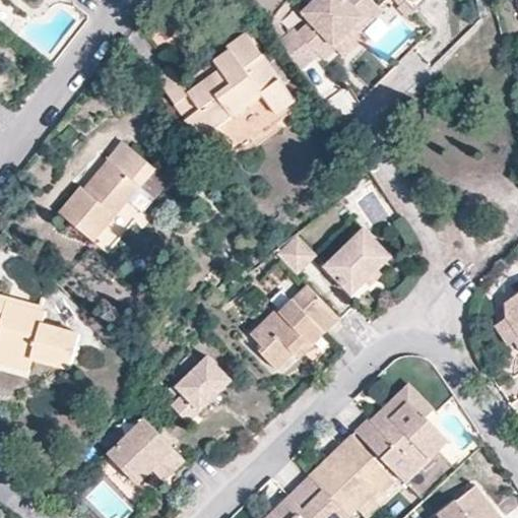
[(327,58),(338,48),(336,45),(365,15),(371,21),(385,8),(377,0),(317,0),(305,13),(313,21),(302,33),(310,41),(299,52),(295,49),(288,55),(303,74),(323,54),(327,58)]
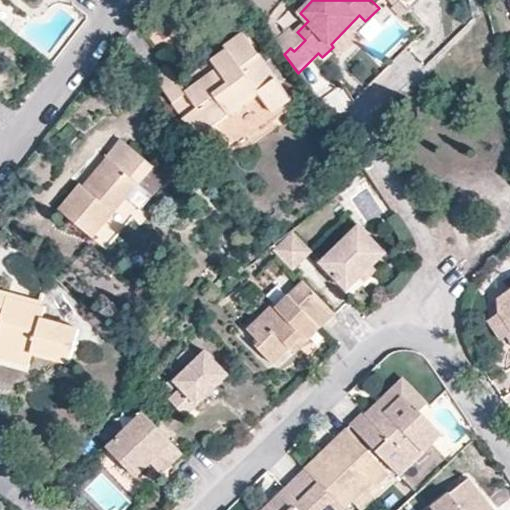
[(401,0),(411,10),(419,0),(401,0)]
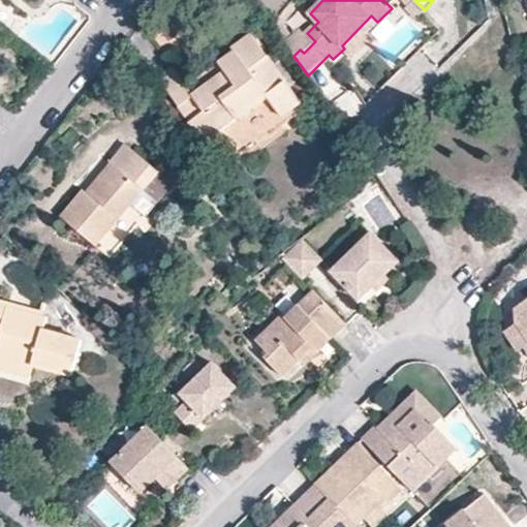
[(342,45),(344,49),(352,56),(367,41),(362,36),(377,22),(371,16),(342,45)]
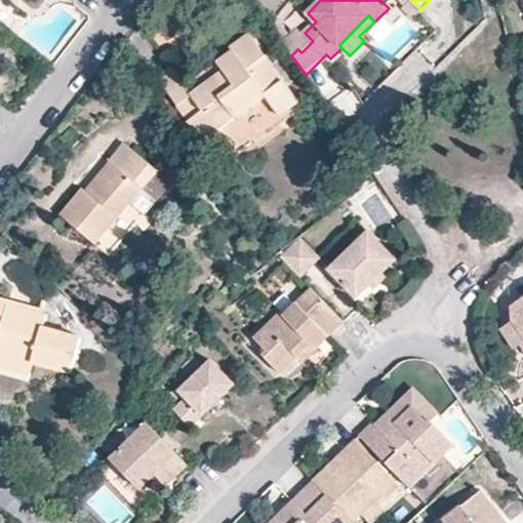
[(188,88),(182,81),(169,64),(154,74),(215,160),(234,146),(218,125),(262,93),(277,114),(296,98),(245,31),(228,43),(231,47),(212,59),(217,68),(188,88)]
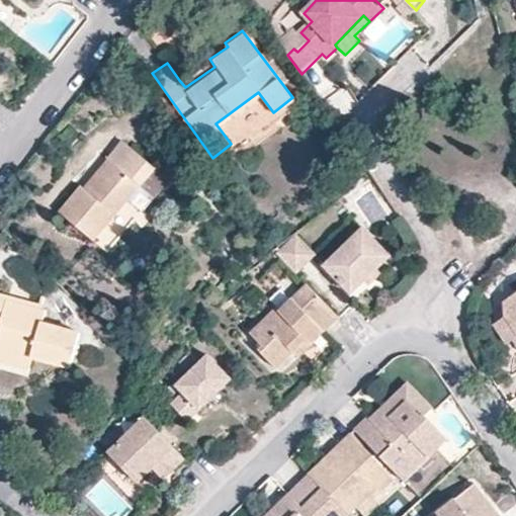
[(209,59),(179,80),(185,87),(215,67),(209,59)]
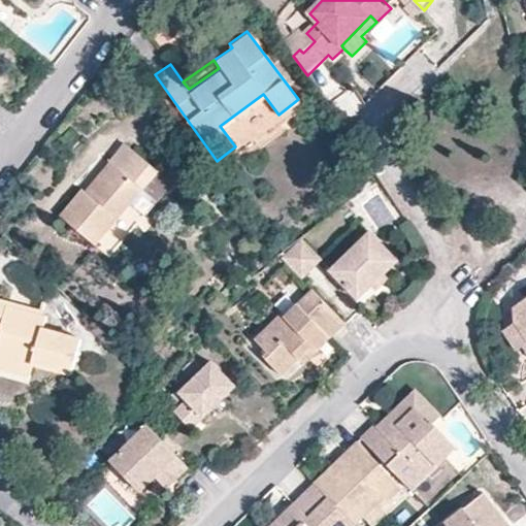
[(89,194),(84,189),(80,187),(58,215),(92,243),(156,168),(124,142),(100,169),(105,174),(89,194)]
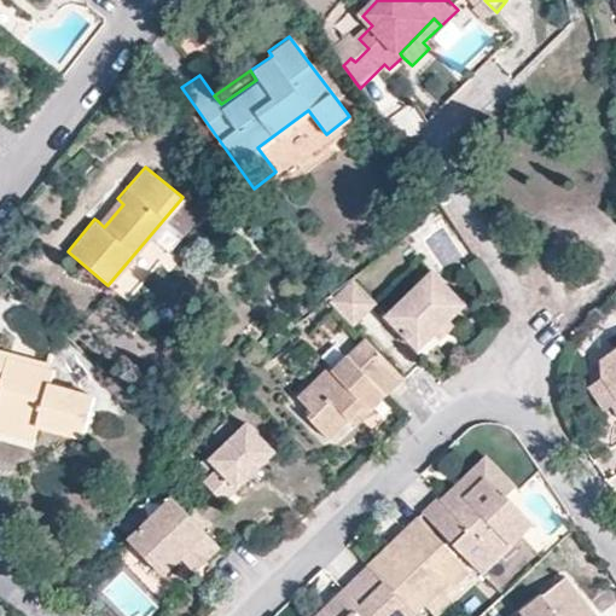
[(117,198),(98,221),(104,227),(123,204),(117,198)]
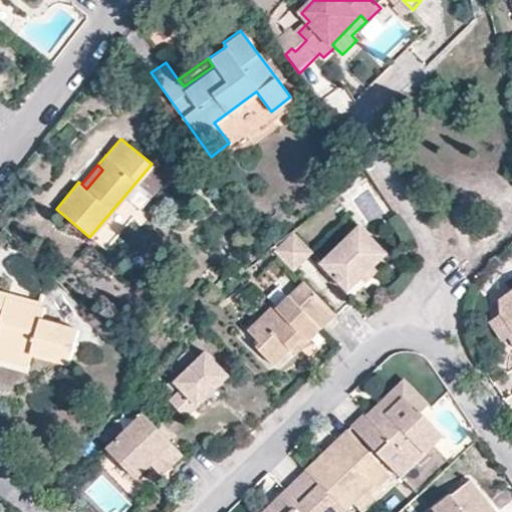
[(359,225),(321,262),(346,289),(386,251),(359,225)]
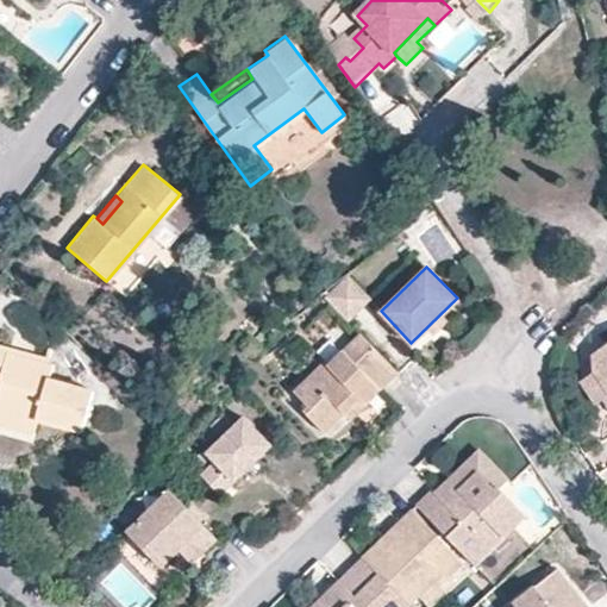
[(350,275),(326,296),(348,319),(371,298),(350,275)]
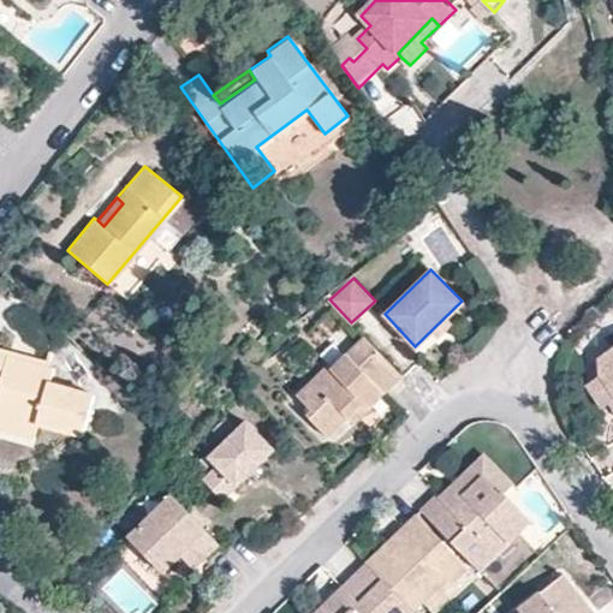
[(369,404),(400,374),(363,333),(333,363),(328,359),(296,391),(313,408),(308,411),(328,434),(347,415),(365,399),(369,404)]
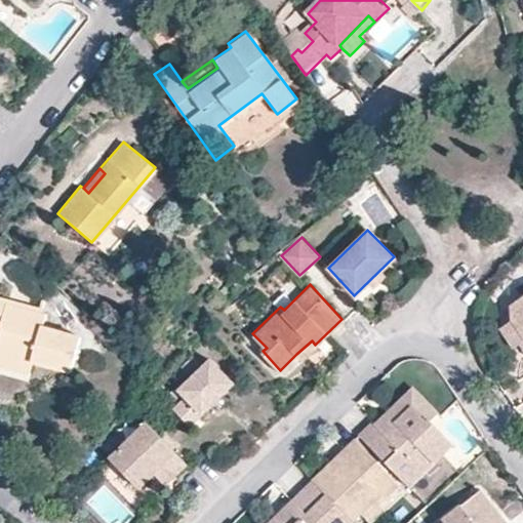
[(522,295),(511,305),(511,319),(522,336),(522,295)]
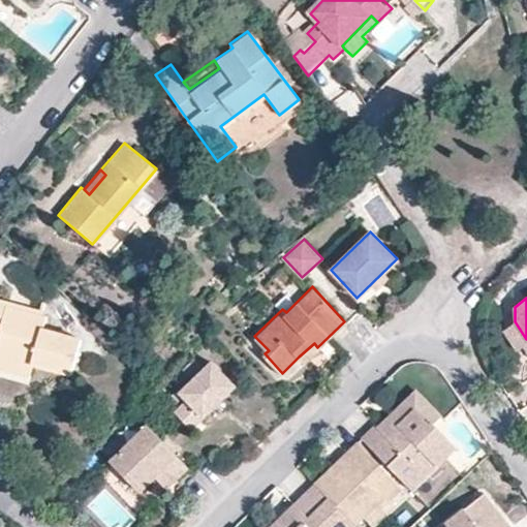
[(6,311),(7,304),(0,302),(0,360),(26,367),(66,377),(74,341),(44,333),(47,321),(41,319),(6,311)]
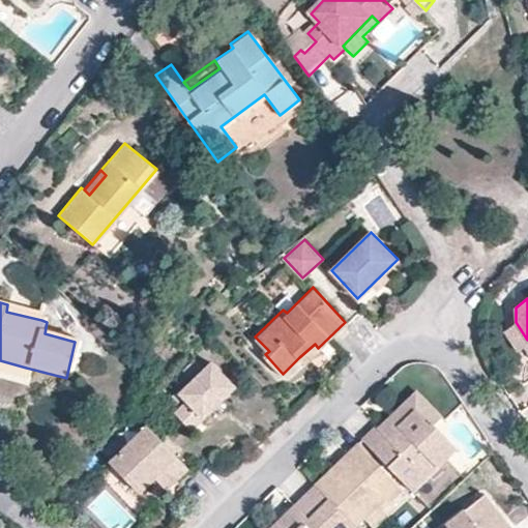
[(44,314),(7,304),(6,312),(41,320),(44,314)]
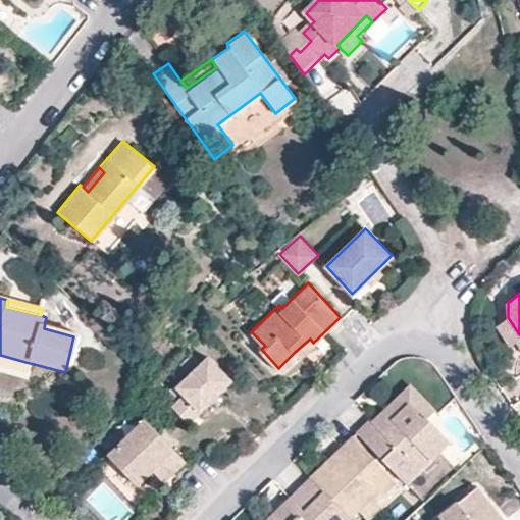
[(300,356),(313,343),(310,339),(295,352),(300,356)]
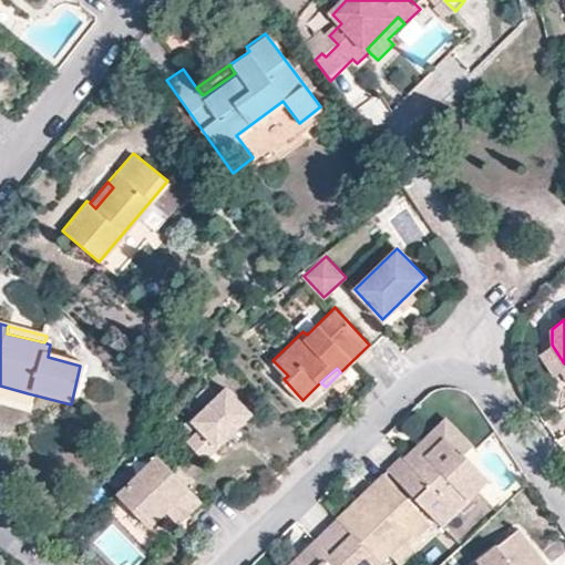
[(28,393),(0,386),(0,397),(26,404),(28,393)]
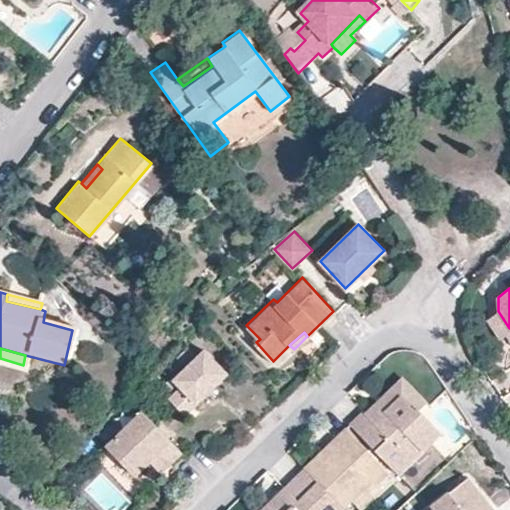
[(228,372),(205,348),(174,377),(181,384),(168,397),(185,413),(228,372)]
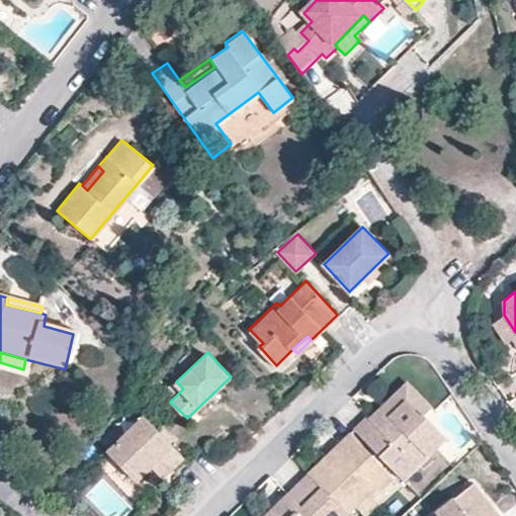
[(421,419),(423,417),(430,410),(406,384),(380,409),(390,417),(406,404),(421,419)]
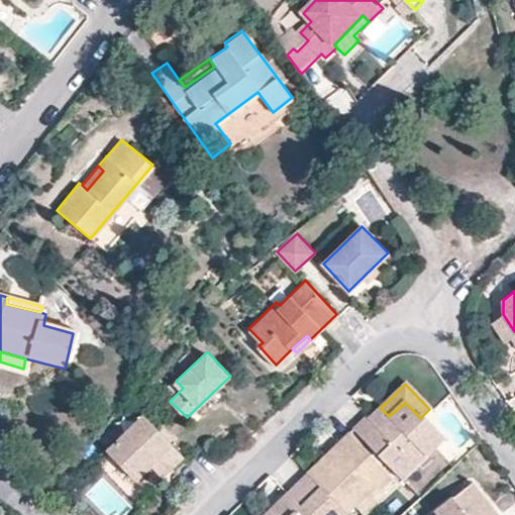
[(351,429),(401,480),(443,439),(422,416),(420,418),(405,403),(389,416),(380,408),(369,419),(366,416),(351,429)]
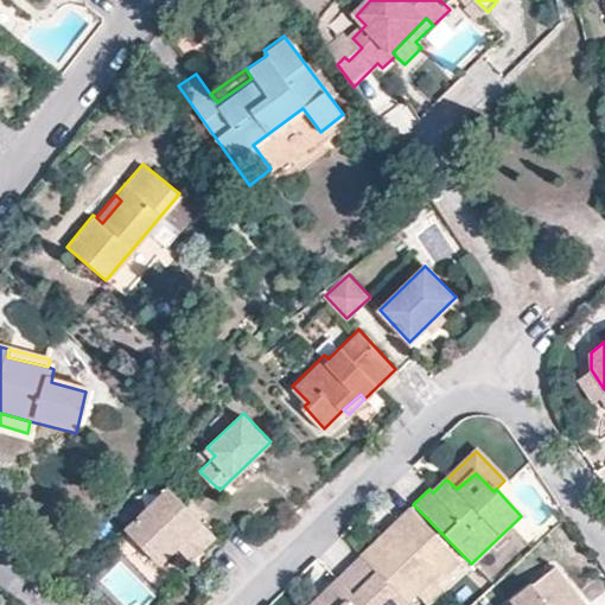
[(212,535),(166,488),(125,527),(158,562),(176,547),(186,535),(198,548),(212,535)]
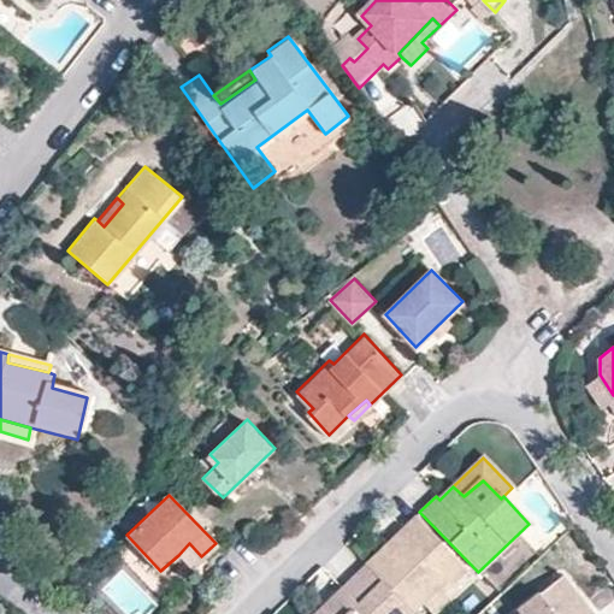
[(414,517),(365,564),(381,580),(412,613),(446,580),(449,585),(466,570),(414,517)]
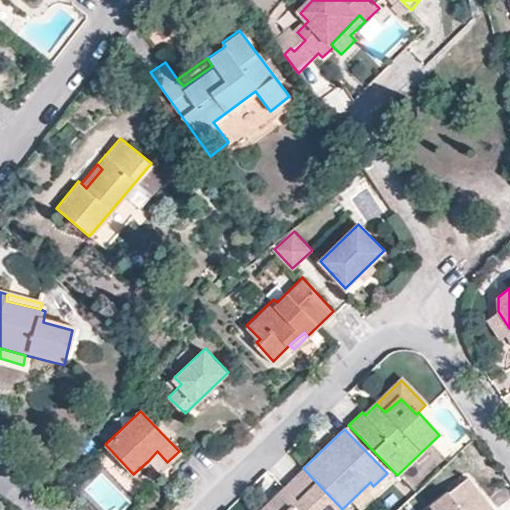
[(157,451),(148,461),(159,471),(167,462),(157,451)]
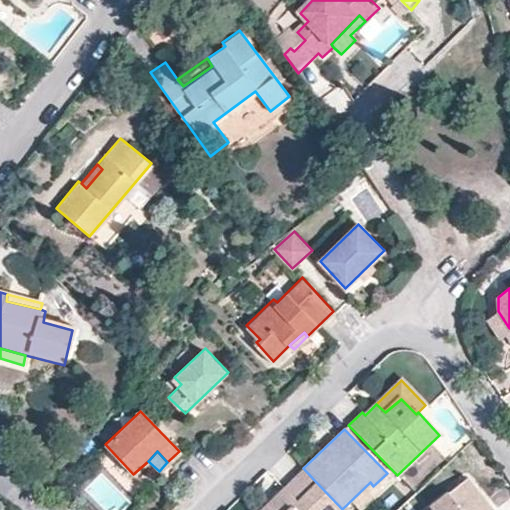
[(316,482),(303,468),(285,485),(299,499),(316,482)]
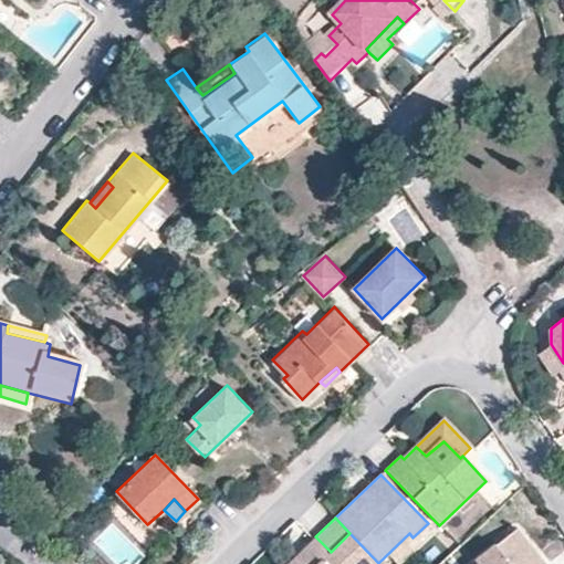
[(513,529),(493,545),(499,552),(519,535),(513,529)]
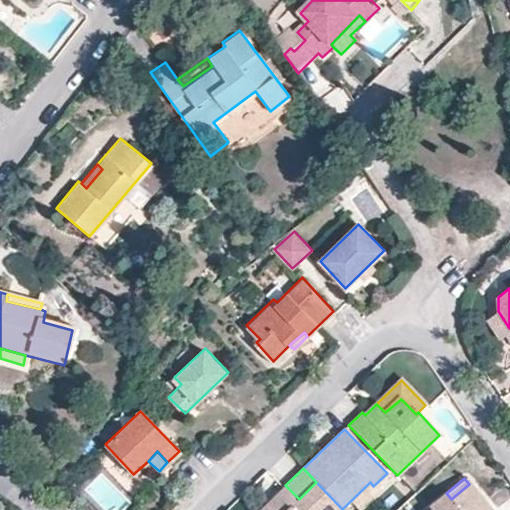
[(299,499),(285,485),(259,509),(343,509),(342,509),(316,482),(299,499)]
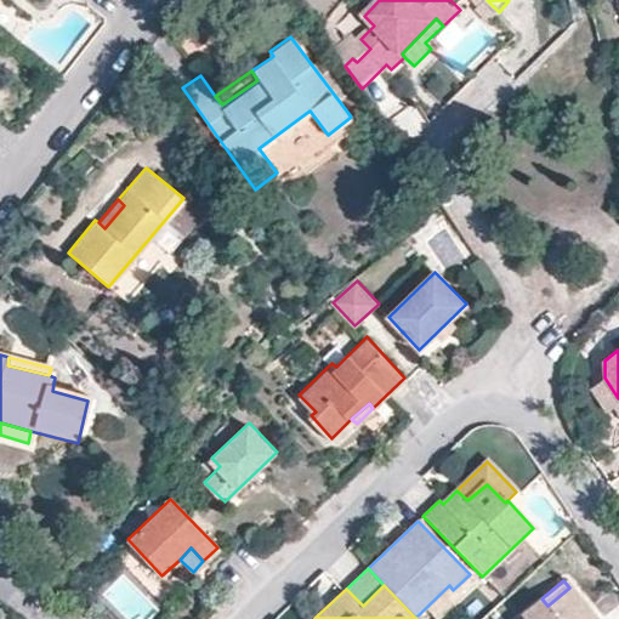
[(521,618),(594,618),(569,588),(547,606),(541,598),(518,617),(521,618)]
